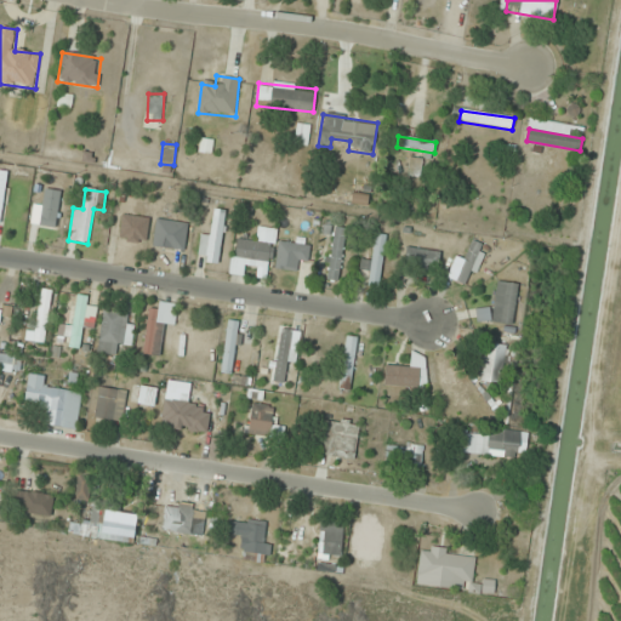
[(141,251),(149,199),(137,198),(129,249),(141,251)]
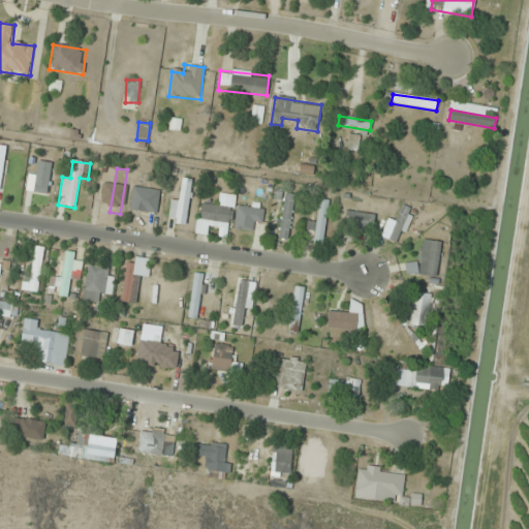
[(170,199),(168,223),(187,225),(191,180),(182,180),(181,199),(170,199)]
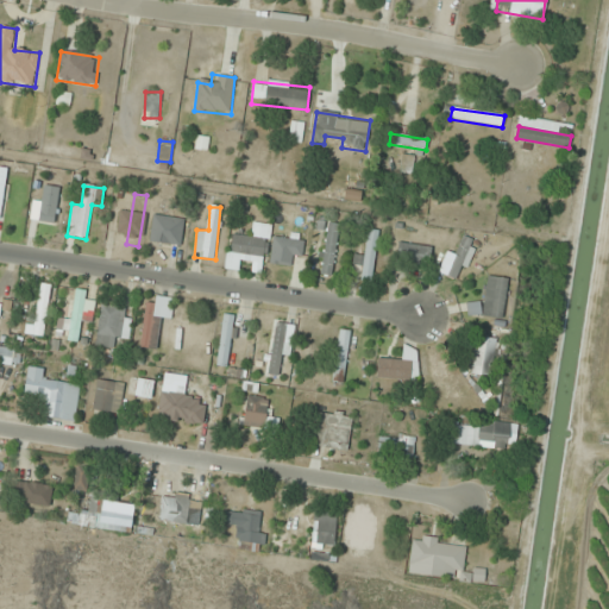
[(149,240),(180,246),(184,221),(154,214),(149,240)]
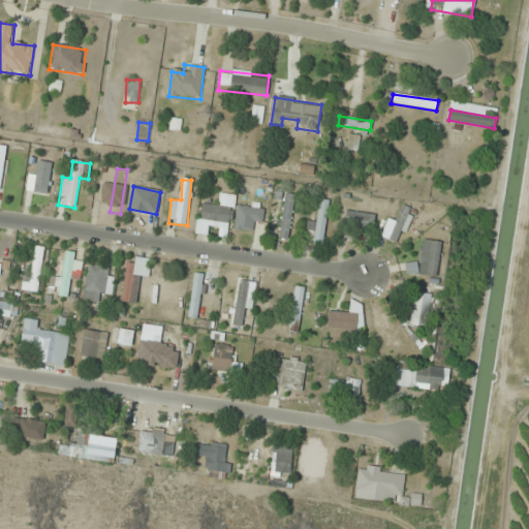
[(236,196),(220,193),(218,205),(200,201),(194,234),(207,236),(209,225),(219,227),(218,237),(227,238),(236,196)]
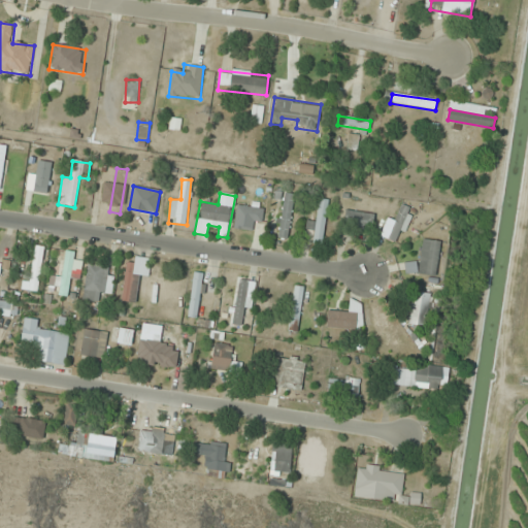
[(289,240),(294,194),(283,193),(277,239),(289,240)]
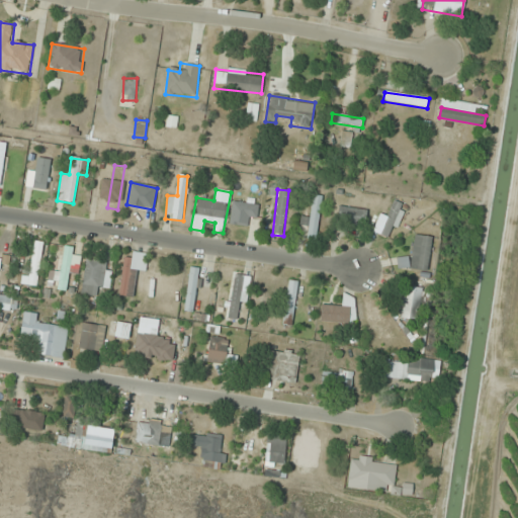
[(314,195),(312,217),(300,216),(298,238),(317,240),(322,196),(314,195)]
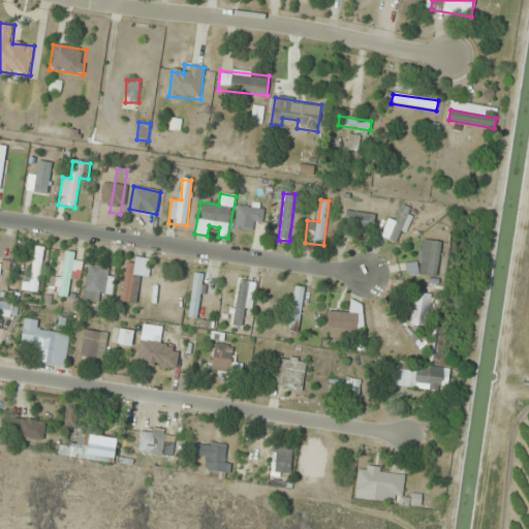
[(380,236),(400,245),(415,211),(403,205),(395,221),(389,218),(380,236)]
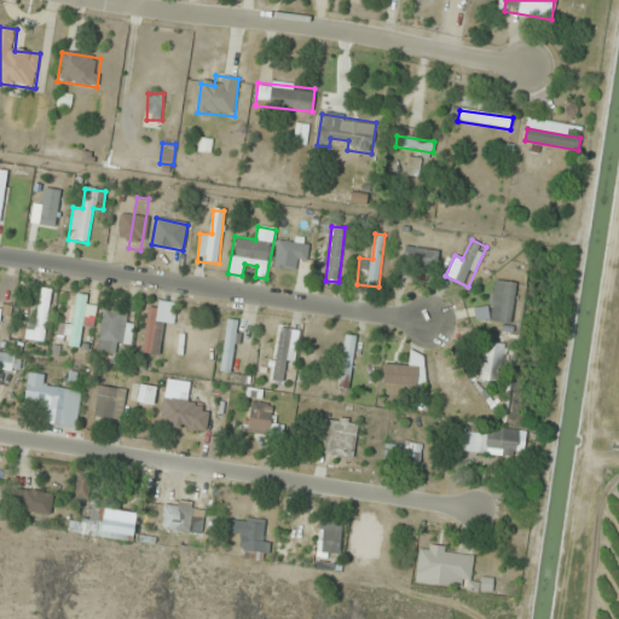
[(308,260),(308,243),(276,243),(276,270),(296,270),(296,260),(308,260)]
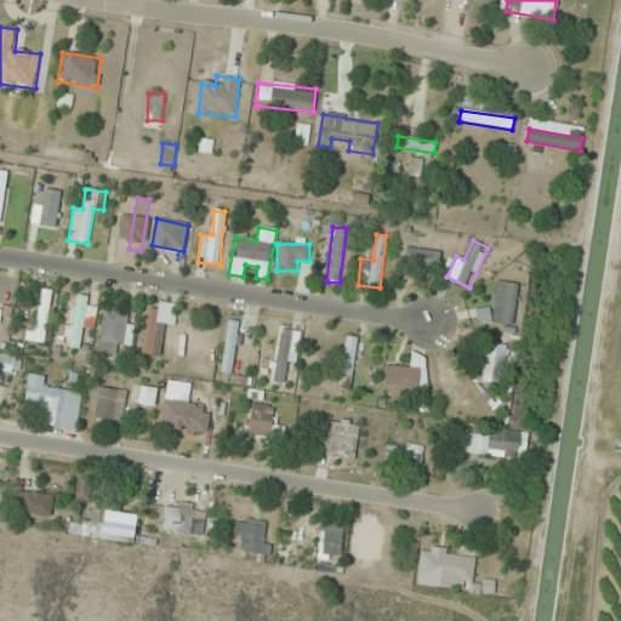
[(440,252),(405,248),(402,267),(438,272),(440,252)]
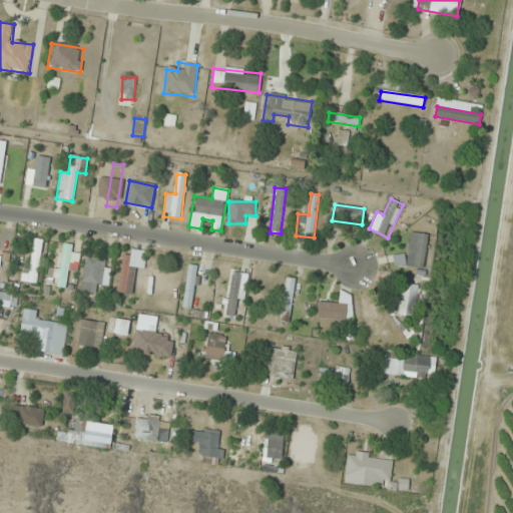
[(428,235),(410,232),(407,255),(394,253),(393,265),(424,270),(428,235)]
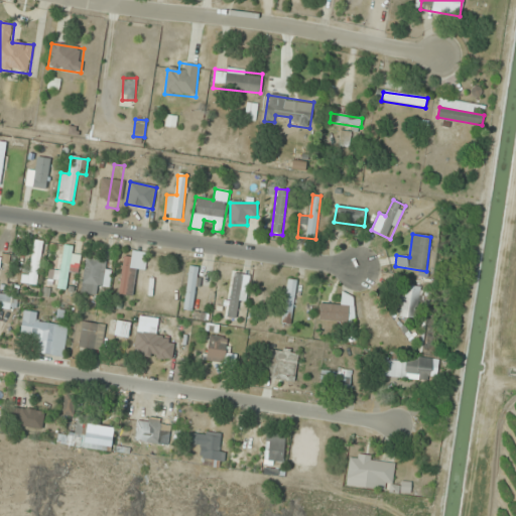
[(37,286),(43,242),(34,241),(28,285),(37,286)]
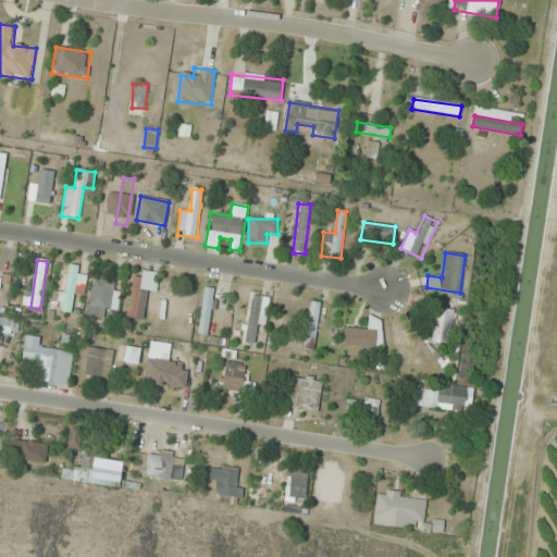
[(79,267),(69,265),(62,312),(71,313),(74,294),(84,295),(87,277),(77,276),(79,267)]
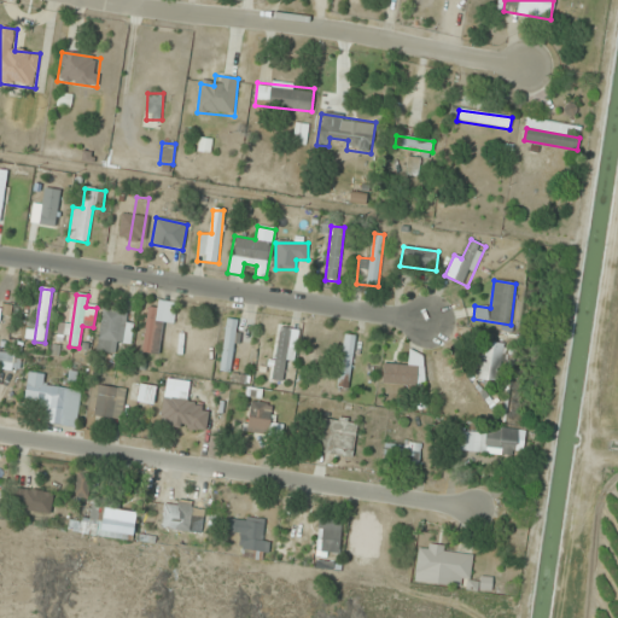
[(158,355),(163,309),(147,308),(143,353),(158,355)]
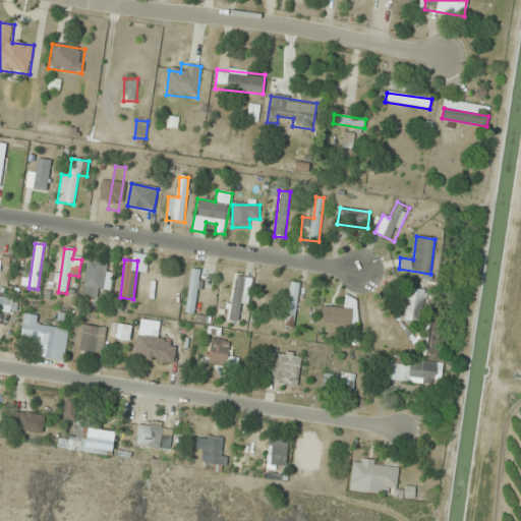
[(107,265),(88,261),(81,295),(101,298),(107,265)]
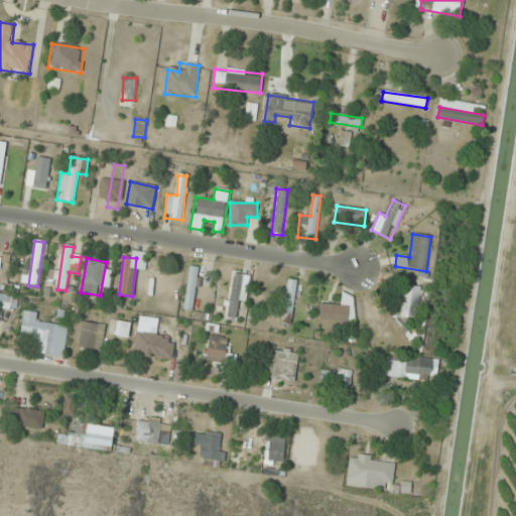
[(201,268),(189,266),(182,310),(194,312),(201,268)]
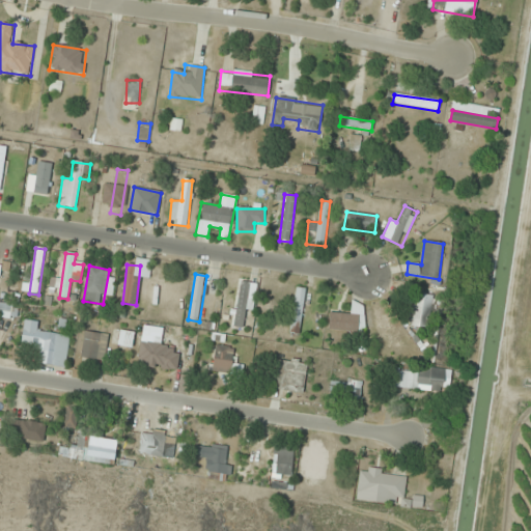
[(307,289),(297,287),(289,332),(300,334),(307,289)]
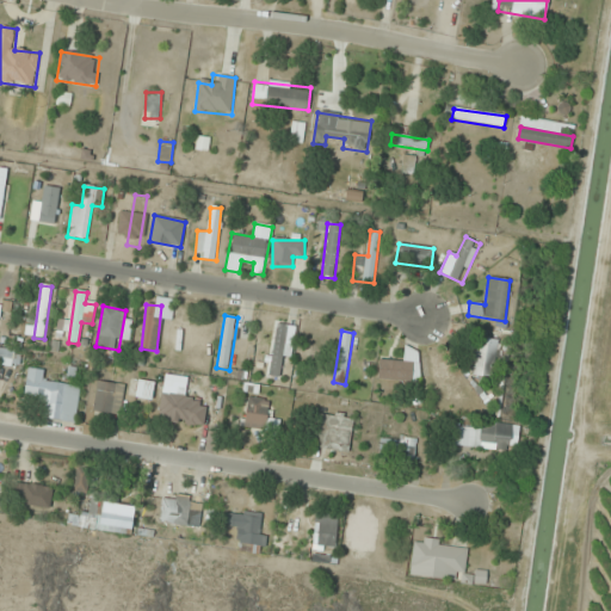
[(495,378),(495,340),(475,340),(475,378),(495,378)]
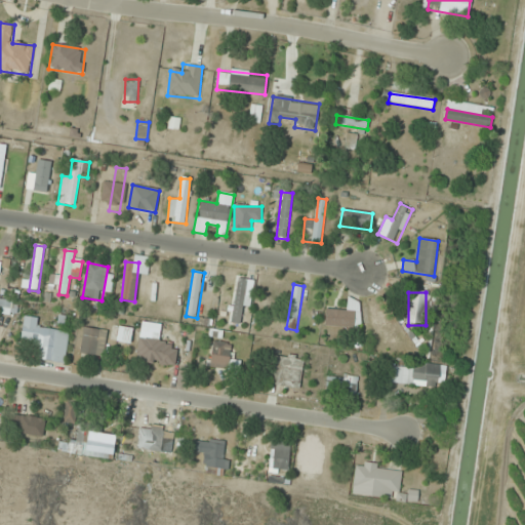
[(326,309),(325,326),(360,328),(361,300),(347,299),(347,310),(326,309)]
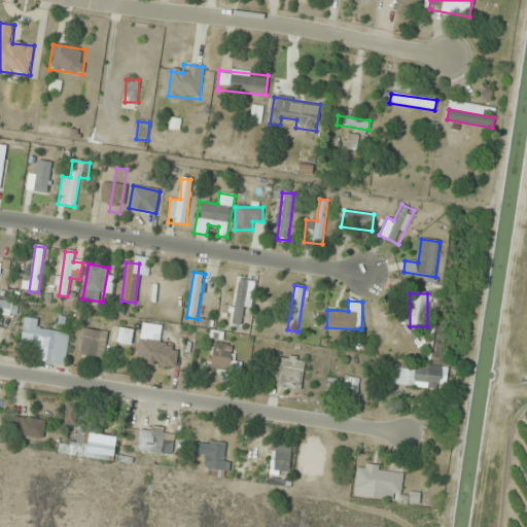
[(38,330),(39,321),(25,319),(21,344),(43,348),(41,362),(65,365),(69,335),(38,330)]
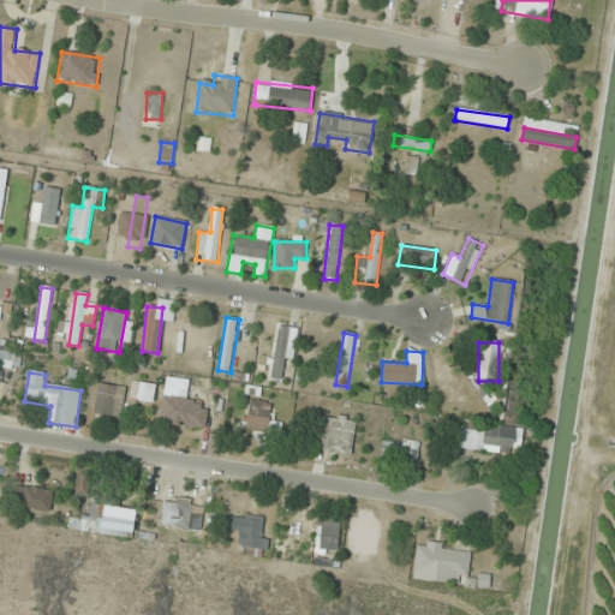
[(136,401),(154,404),(155,384),(138,382),(136,401)]
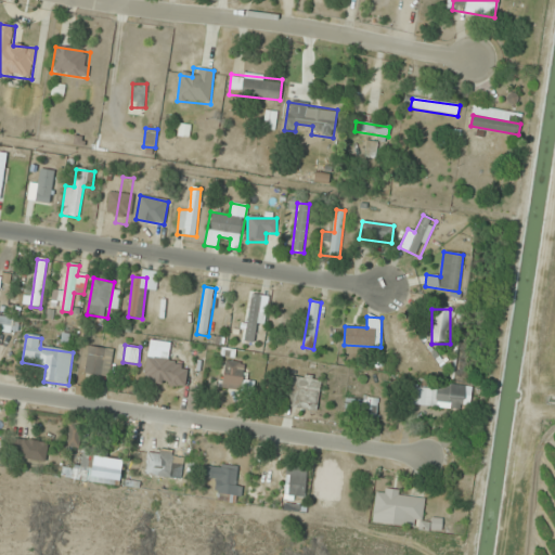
[(101,376),(105,349),(89,346),(85,373),(101,376)]
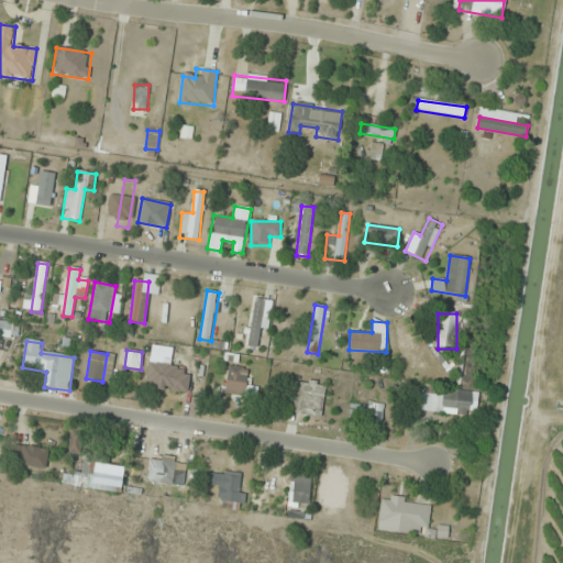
[(190,367),(148,362),(145,387),(187,393),(190,367)]
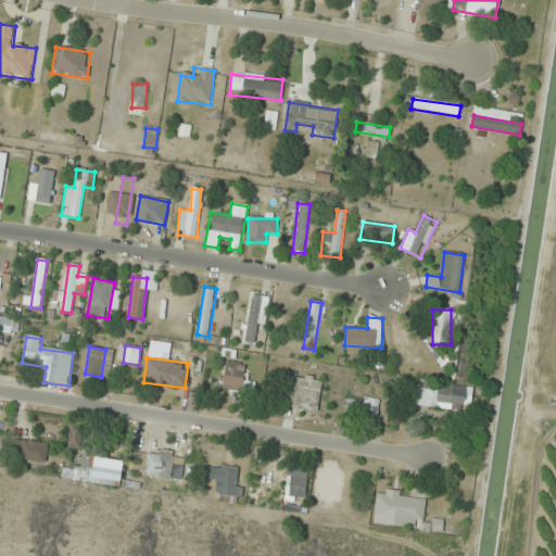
[(253,393),(254,380),(244,379),(247,364),(225,362),(222,390),(253,393)]
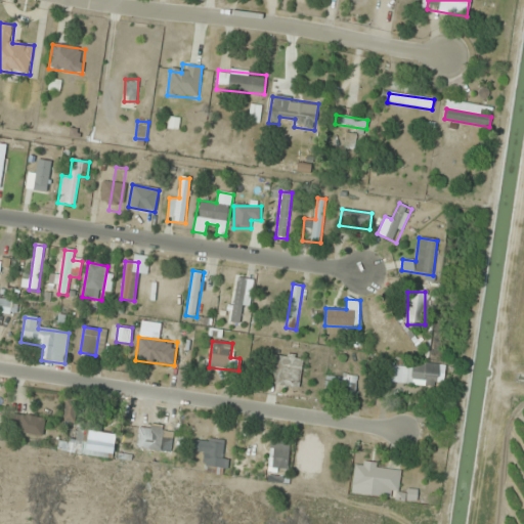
[(303,358),(273,353),(269,384),(299,388),(303,358)]
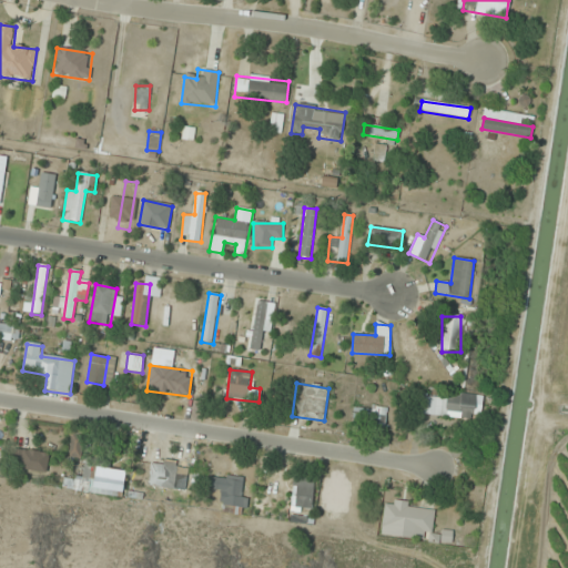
[(421,395),(421,414),(479,416),(480,398),(421,395)]
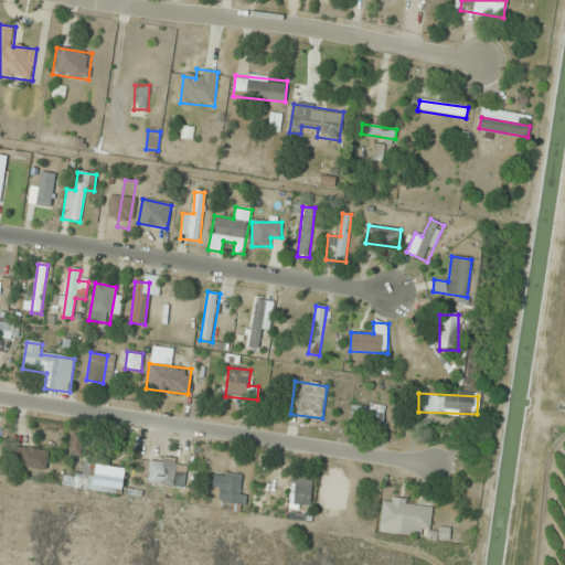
[(351,426),(384,426),(384,405),(351,405),(351,426)]
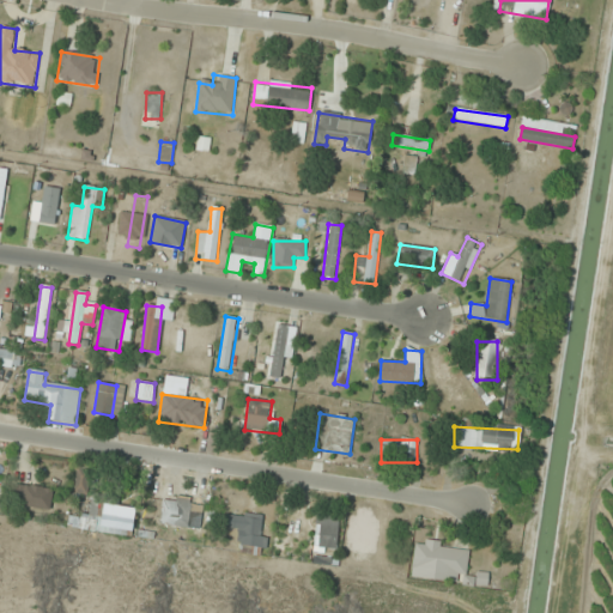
[(91,469),(78,467),(73,493),(87,497),(91,469)]
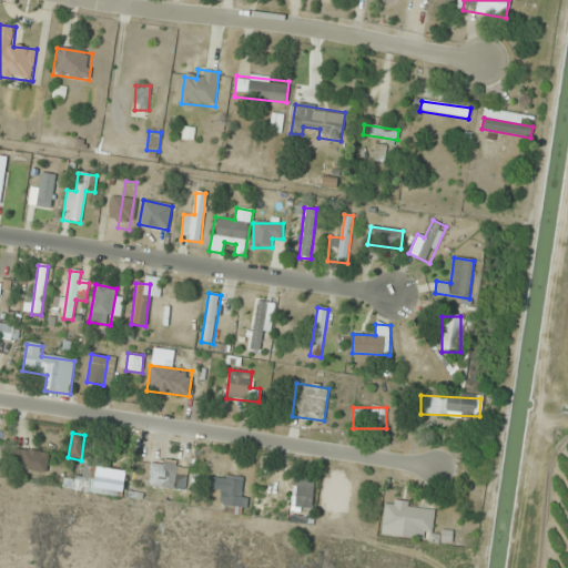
[(48,452),(13,453),(13,472),(49,470),(48,452)]
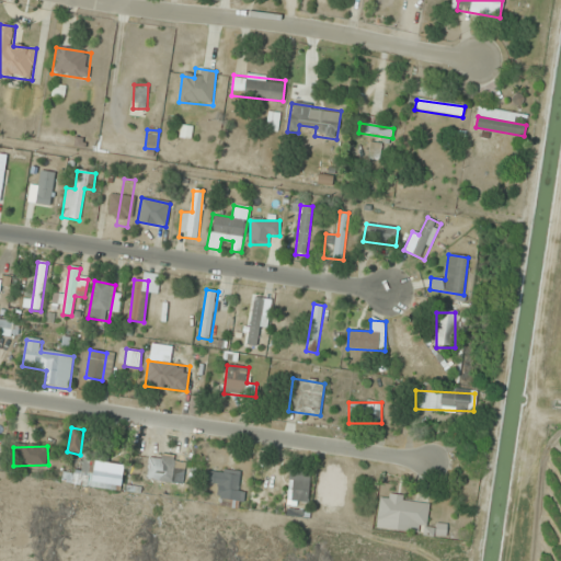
[(182,485),(185,464),(150,458),(147,479),(182,485)]
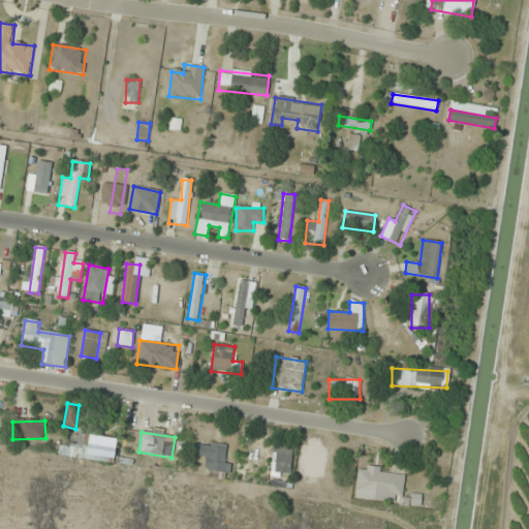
[(60,445),(59,456),(114,462),(117,437),(80,433),(78,447),(60,445)]
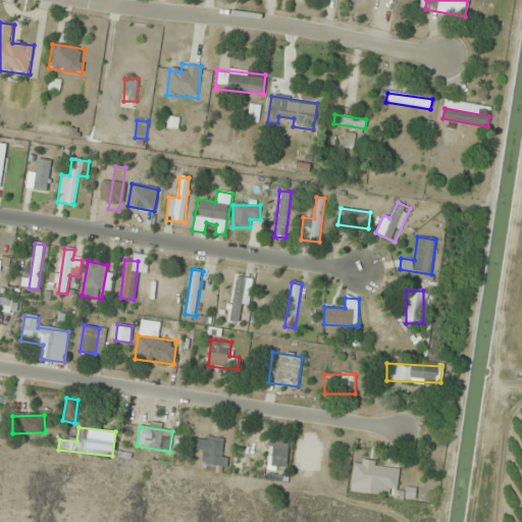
[(225,438),(202,438),(202,470),(225,470),(225,438)]
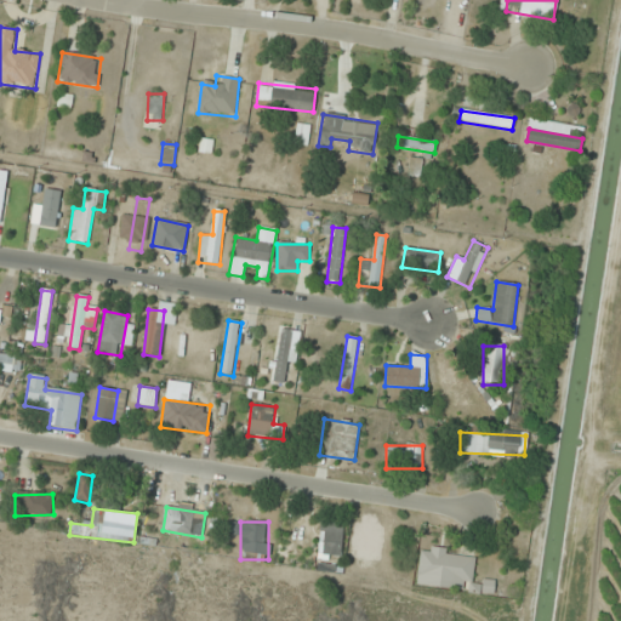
[(342,523),(319,523),(319,558),(342,558),(342,523)]
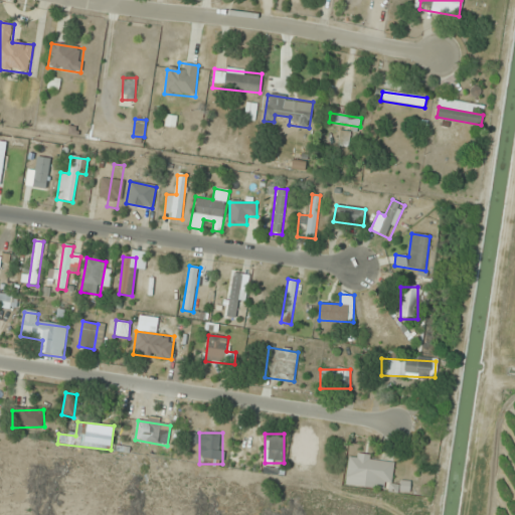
[(344,485),(409,493),(410,483),(392,481),(394,460),(348,455),(344,485)]
